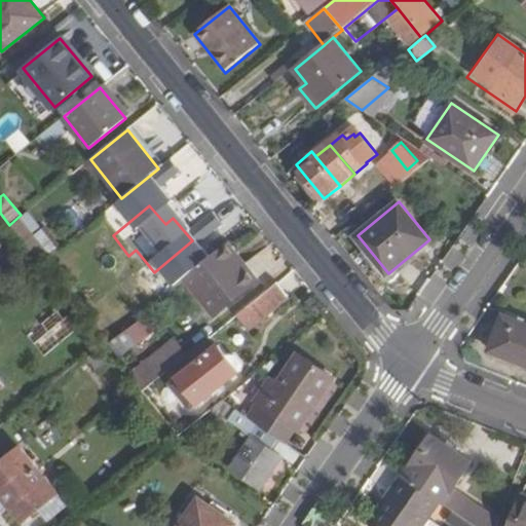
[(21,219),(10,227),(27,248),(39,262),(48,254),(21,219)]
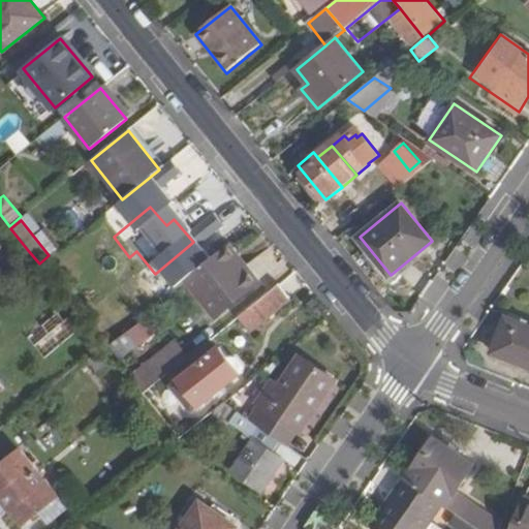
[(214,316),(258,281),(228,244),(185,279),(214,316)]
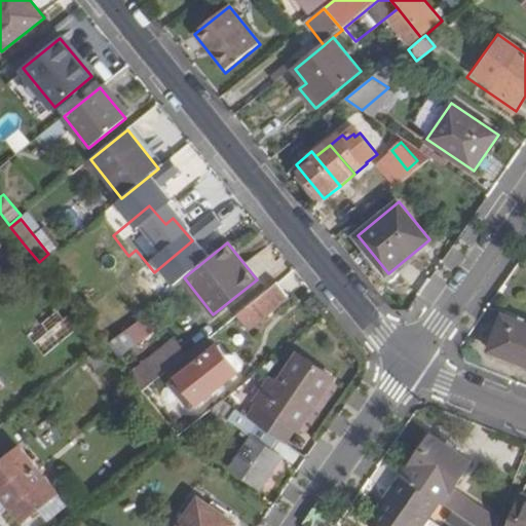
[(289,295),(276,280),(251,302),(236,313),(249,327),(262,315),(289,295)]
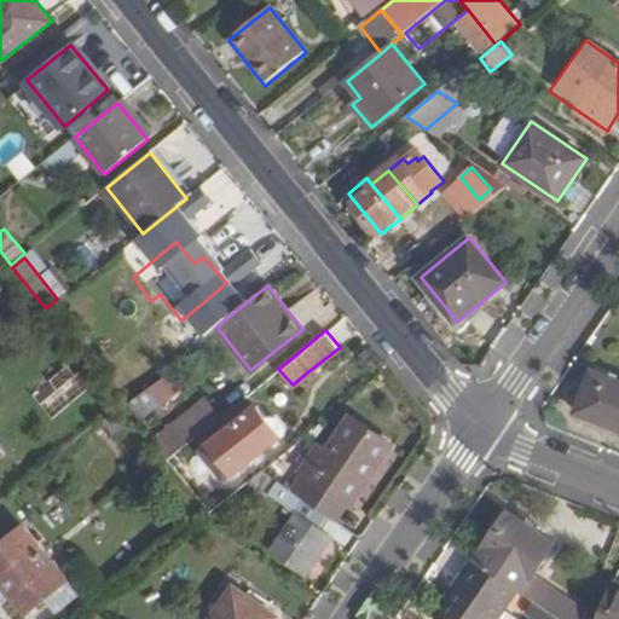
[(53,418),(88,389),(68,364),(33,393),(53,418)]
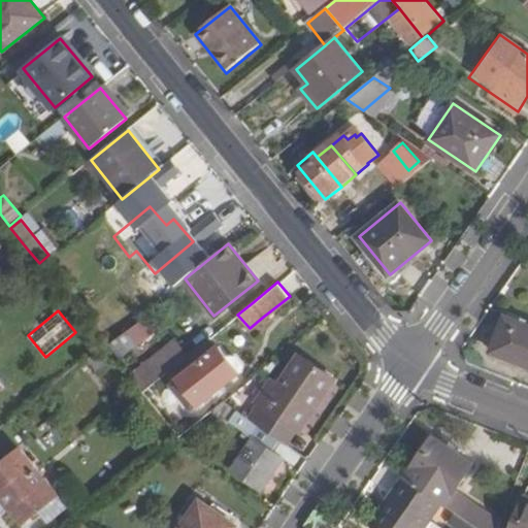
[(527,325),(506,317),(492,353),(527,367),(527,325)]
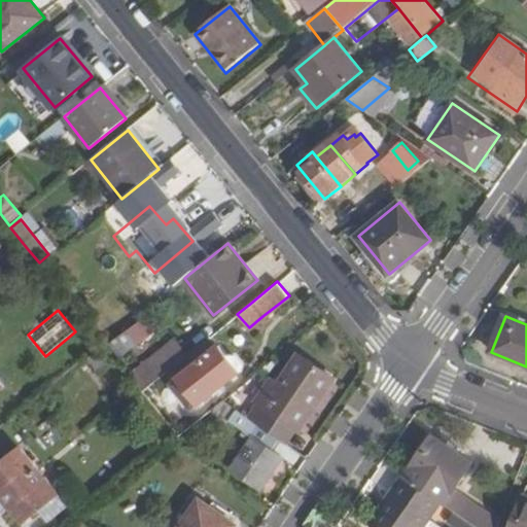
[(120,356),(136,345),(127,332),(111,344),(120,356)]
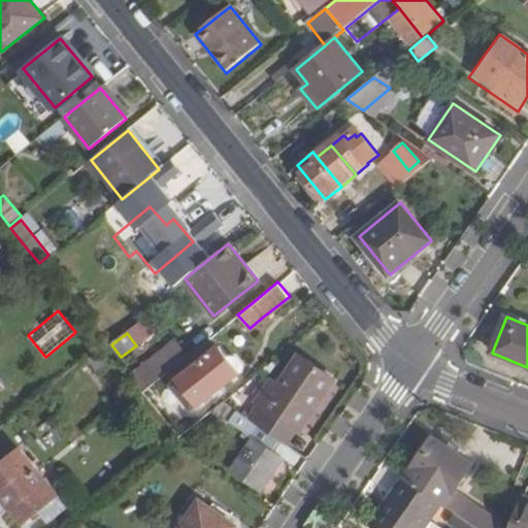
[(187,356),(174,340),(130,374),(142,390),(169,369),(187,356)]
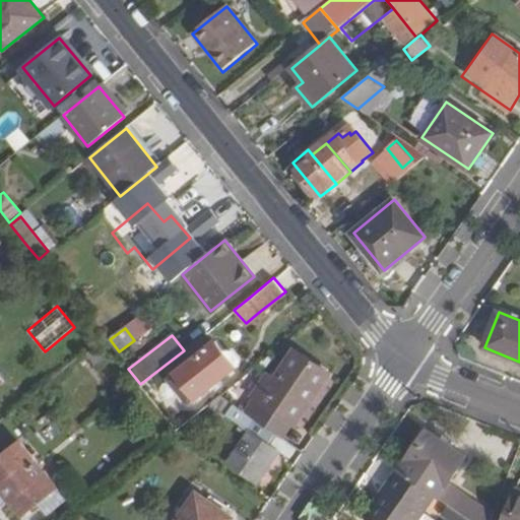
[(102,337),(83,351),(95,366),(113,351),(102,337)]
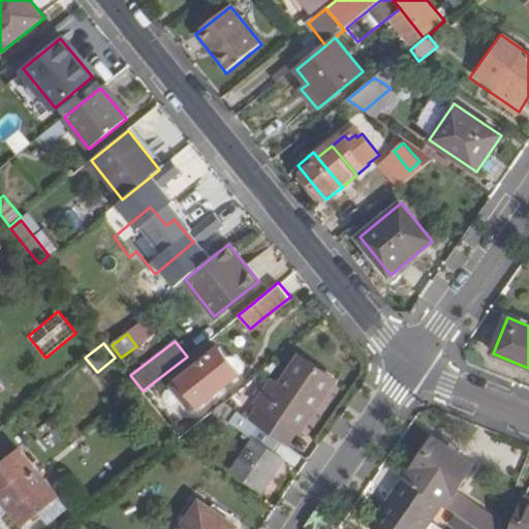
[(218,346),(194,366),(187,356),(169,370),(177,379),(173,383),(193,410),(240,373),(218,346)]
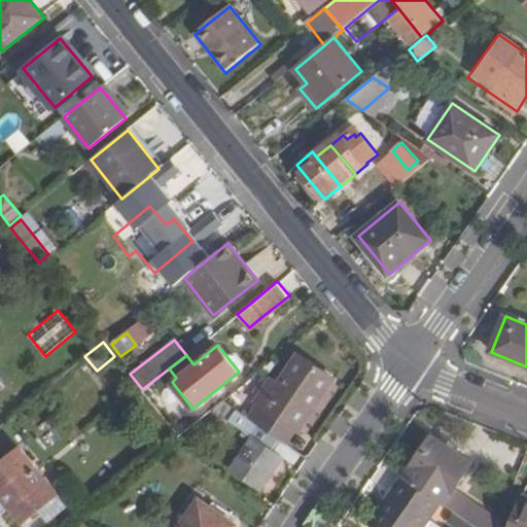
[(271,379),(255,401),(257,402),(247,417),(280,438),(289,445),(299,429),(293,426),(307,407),(313,410),(334,378),(297,354),(278,384),(271,379)]
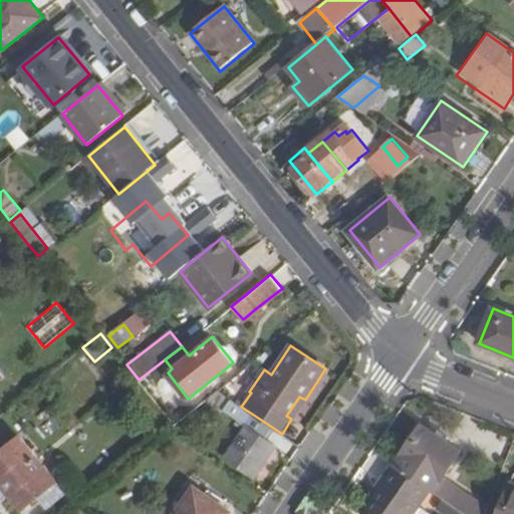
[(276,445),(266,438),(273,428),(241,407),(218,391),(207,399),(245,425),(223,457),(255,478),(276,445)]
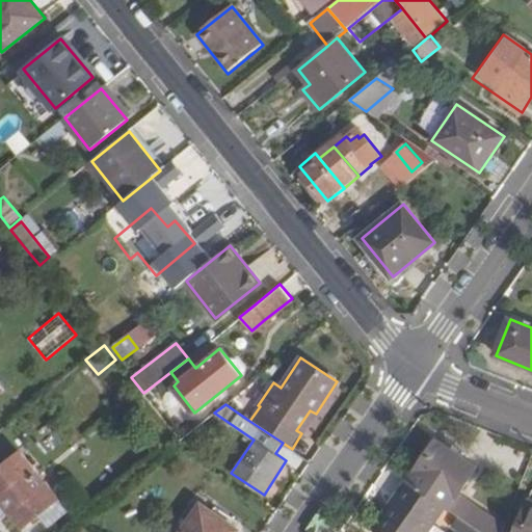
[(316,414),(310,410),(296,430),(301,433),(316,414)]
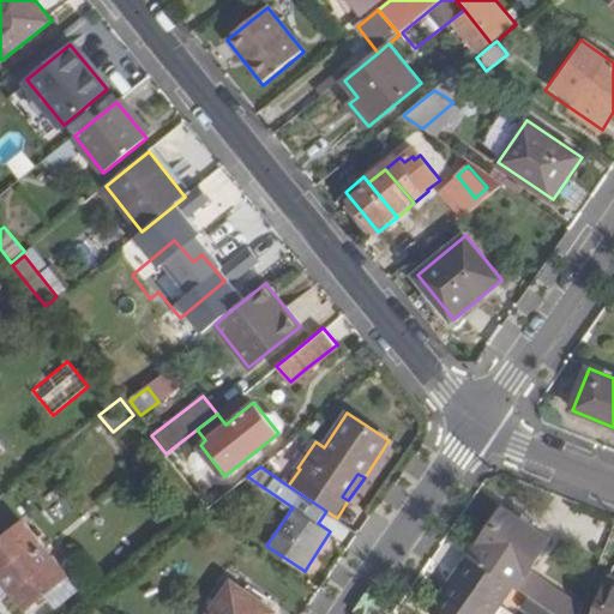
[(504,509),(471,557),(516,587),(555,613),(582,613),(583,611),(529,572),(551,540),(504,509)]
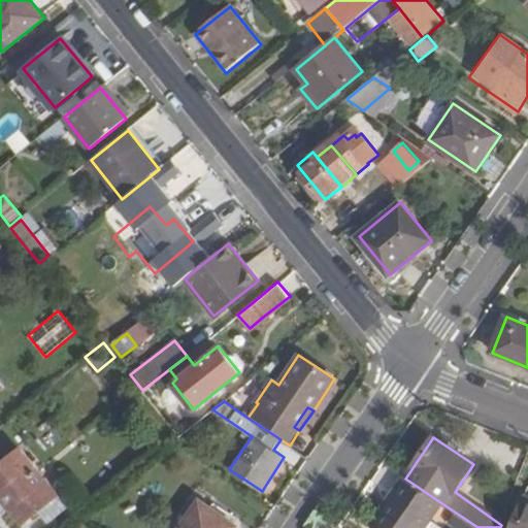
[(290,446),(281,439),(273,450),(284,457),(296,465),(303,455),(290,446)]
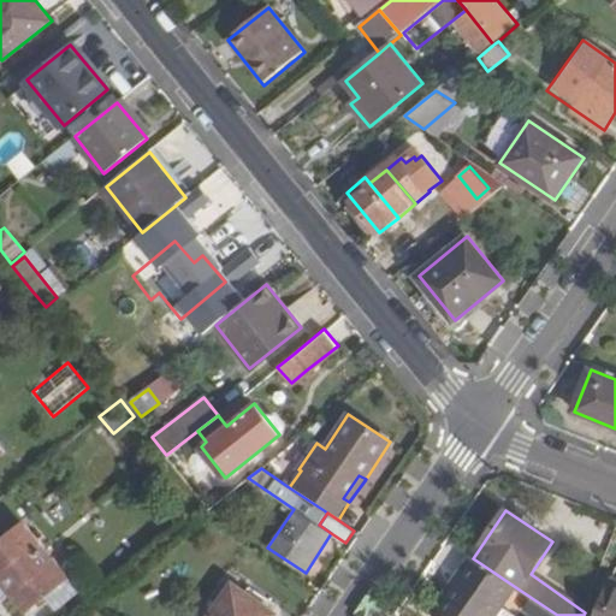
[(0,600),(11,592),(25,610),(45,596),(67,576),(24,523),(0,543),(0,600)]
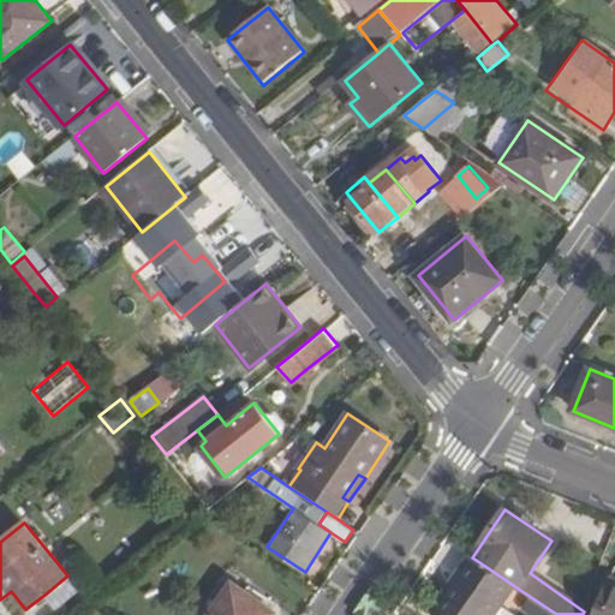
[(464,577),(436,614),(496,614),(517,587),(472,557),(471,557),(459,573),(464,577)]
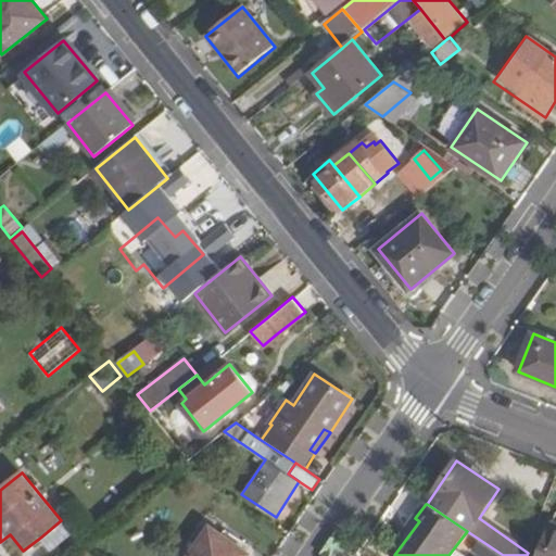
[(415,518),(391,555),(392,555),(394,555),(419,521),(415,518)]
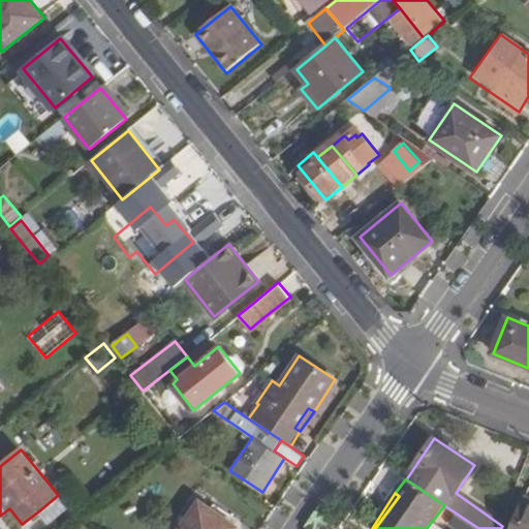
[(58,495),(38,511),(48,523),(67,506),(58,495)]
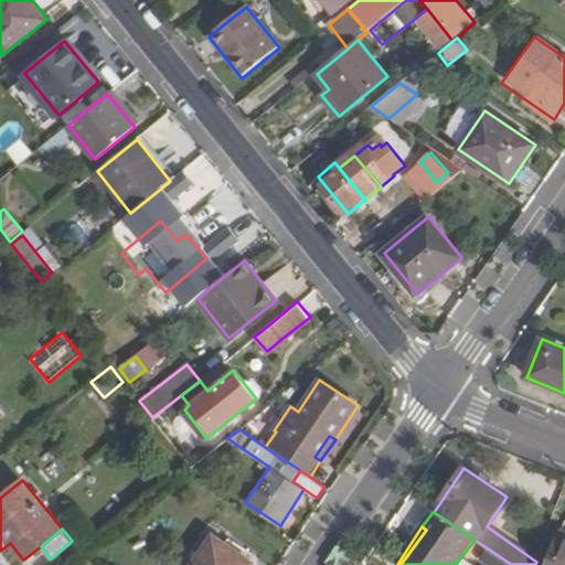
[(551,564),(564,564),(564,532),(551,564)]
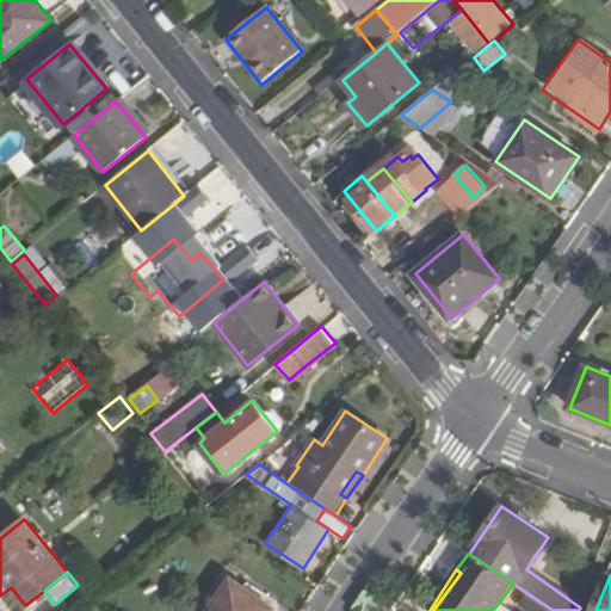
[(271,610),(273,609),(230,580),(208,610),(271,610)]
